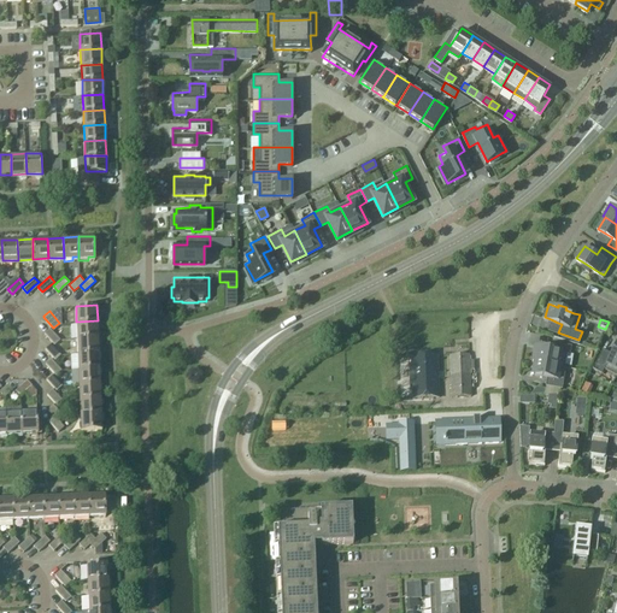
[(77,337),(98,336),(98,320),(76,322),(77,337)]
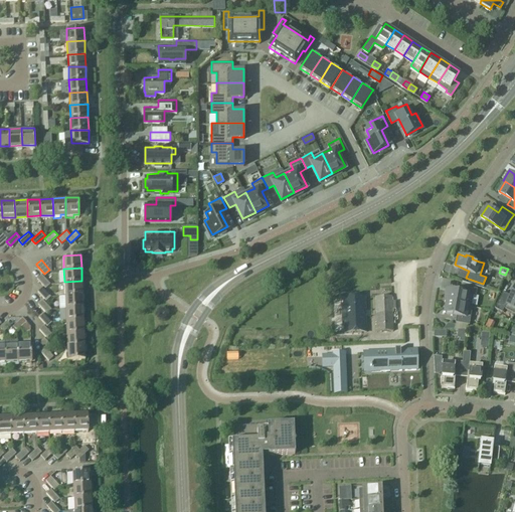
[(45,286),(50,282),(41,273),(37,277),(45,286)]
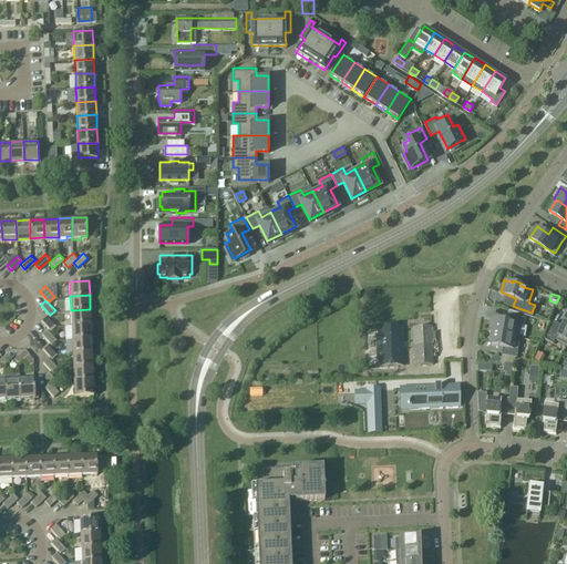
[(71,324),(91,322),(90,309),(71,310),(71,324)]
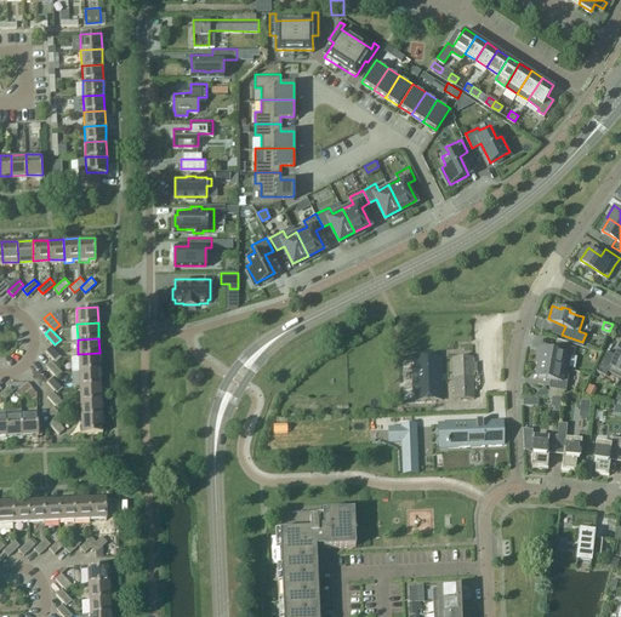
[(608,369),(620,376),(620,373),(620,342),(615,354),(605,349),(598,364),(596,369),(605,373),(608,369)]
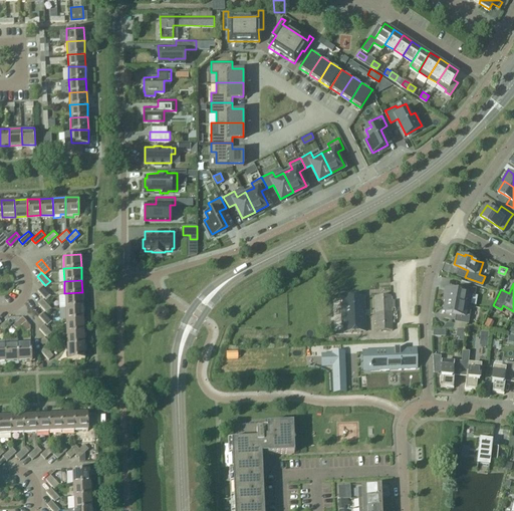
[(446,287),(443,299),(445,299),(456,301),(467,303),(471,304),(472,303),(470,303),(470,302),(476,303),(478,293),(475,292),(476,286),(462,284),(461,290),(446,287)]
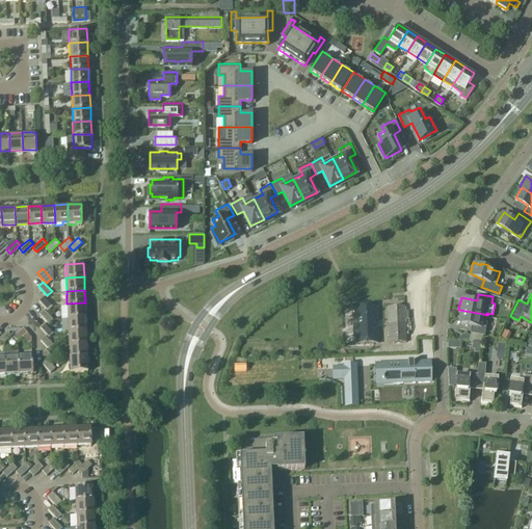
[(48,309),(52,305),(44,295),(38,299),(48,309)]
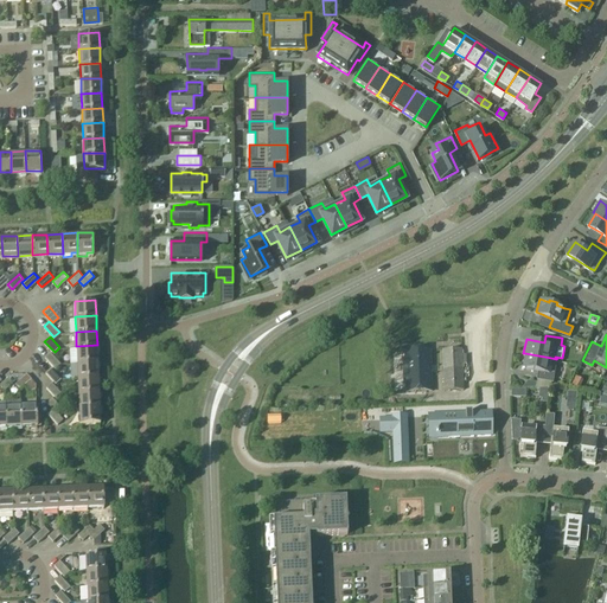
[(77,361),(97,360),(97,345),(76,346),(77,361)]
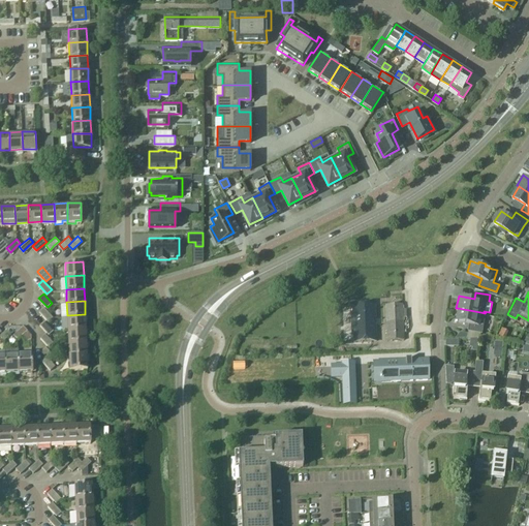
[(387,338),(403,337),(402,302),(385,303),(387,338)]
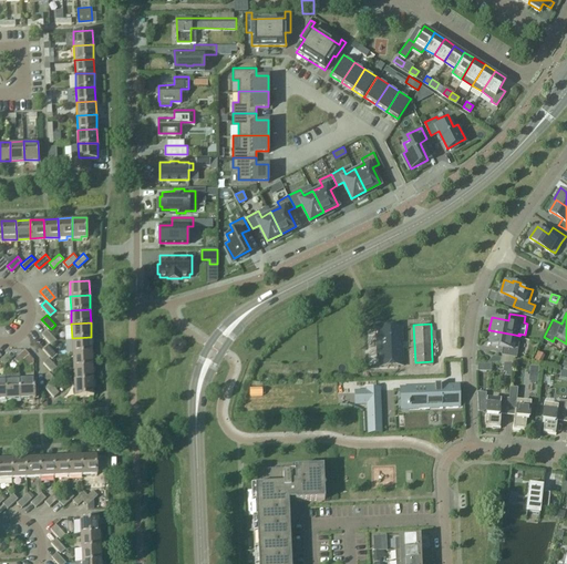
[(378,332),(375,334),(377,356),(379,356),(380,365),(403,363),(401,325),(378,326),(378,332)]
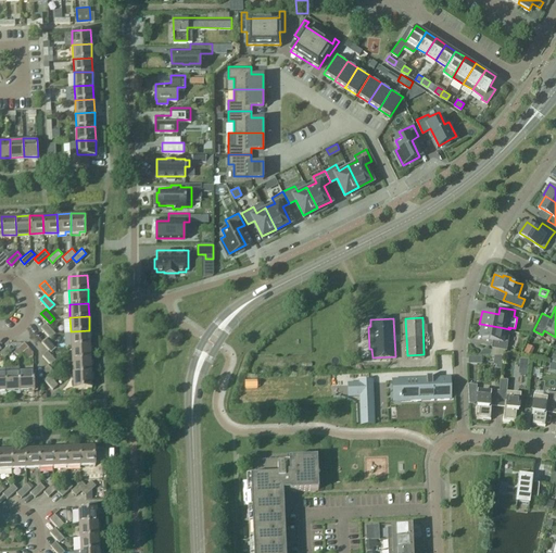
[(50,336),(55,332),(46,322),(41,326),(50,336)]
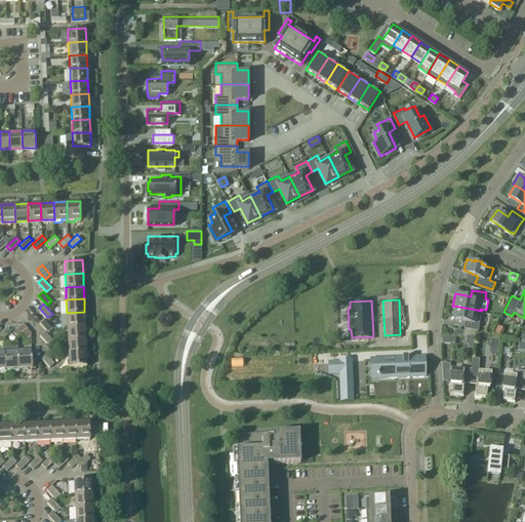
[(454,306),(452,318),(466,320),(463,326),(478,329),(479,322),(481,311),(477,310),(466,308),(454,306)]
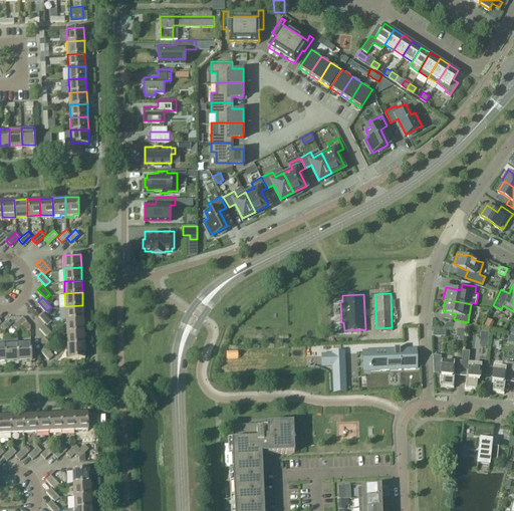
[(65,318),(83,318),(82,305),(65,306),(65,318)]
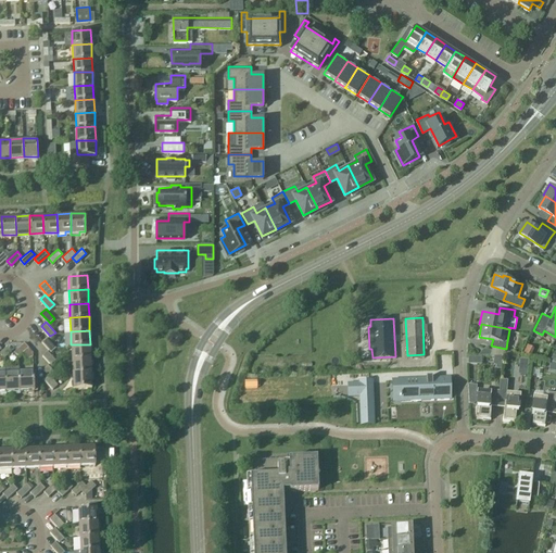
[(51,350),(55,346),(47,336),(41,340),(51,350)]
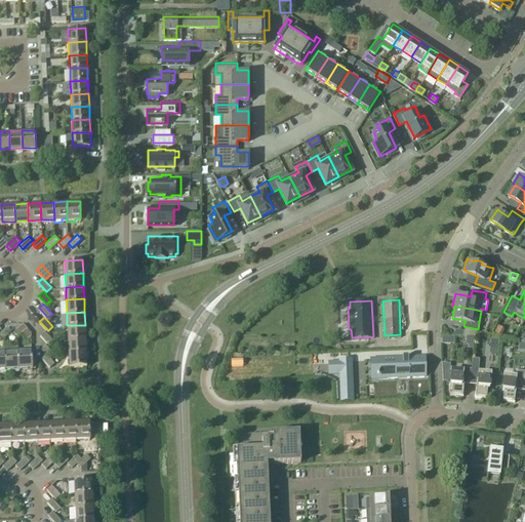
[(17,334),(27,325),(23,321),(13,330),(17,334)]
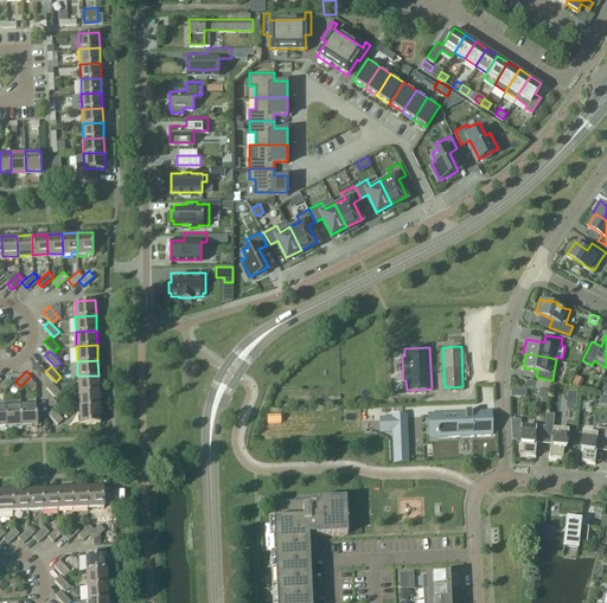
[(5,387),(16,377),(11,372),(0,383),(5,387)]
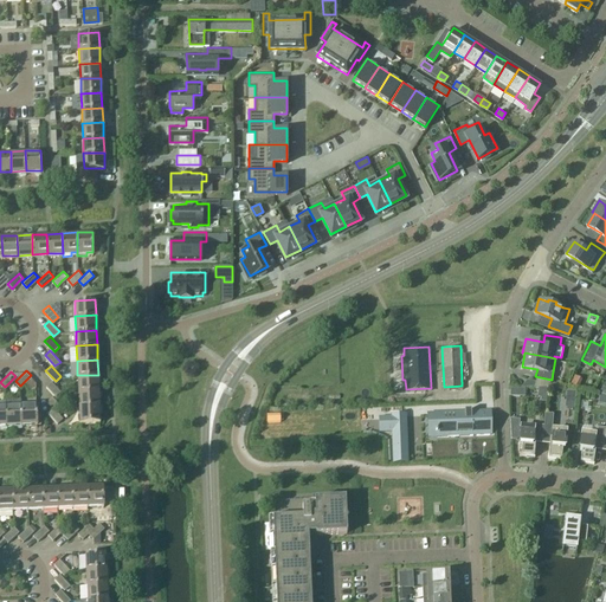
[(78,390),(98,389),(98,375),(77,375),(78,390)]
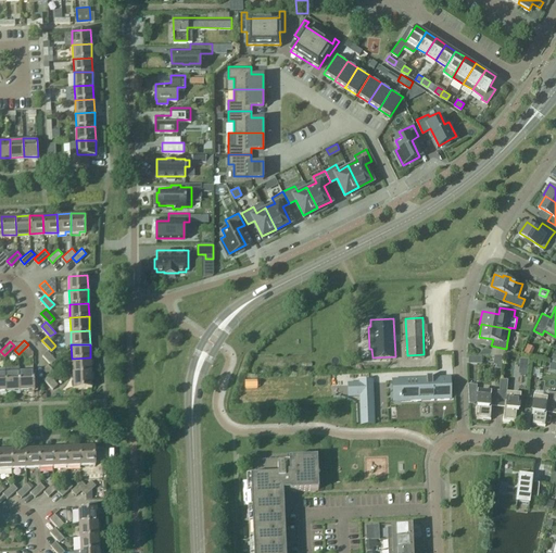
[(489,359),(488,347),(476,347),(476,359),(489,359)]
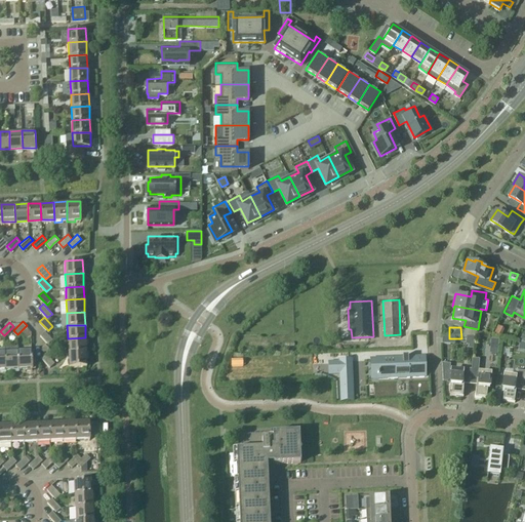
[(48,344),(53,339),(44,329),(40,333),(48,344)]
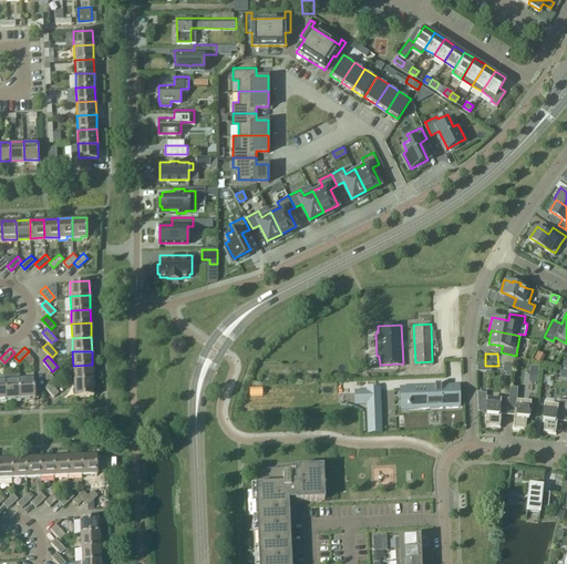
[(74,380),(93,379),(92,365),(73,366),(74,380)]
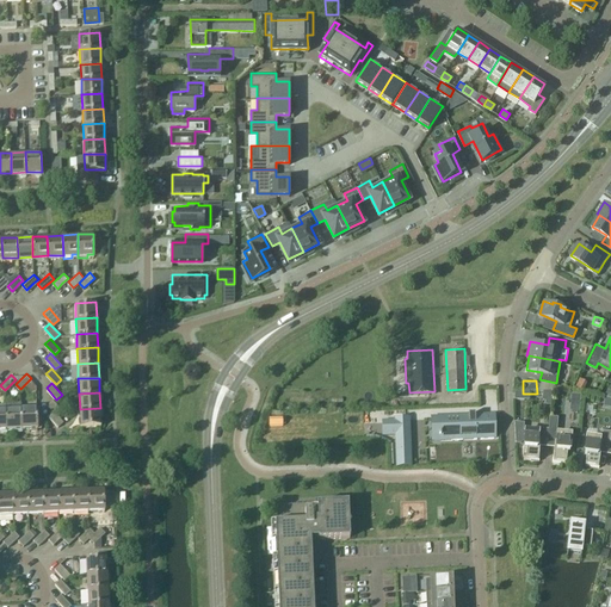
[(47,403),(53,409),(57,414),(62,409),(51,398),(47,403)]
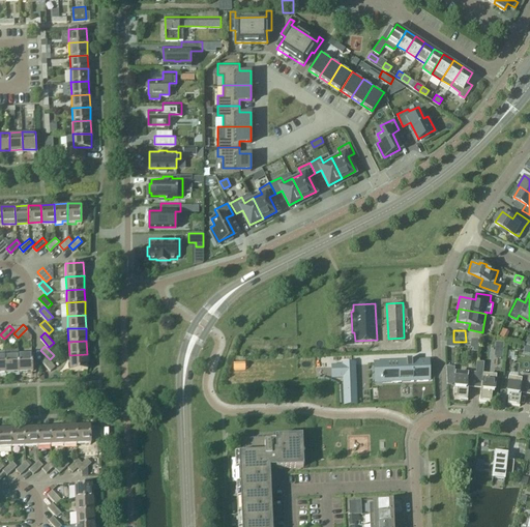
[(18,353),(19,371),(32,370),(32,352),(18,353)]
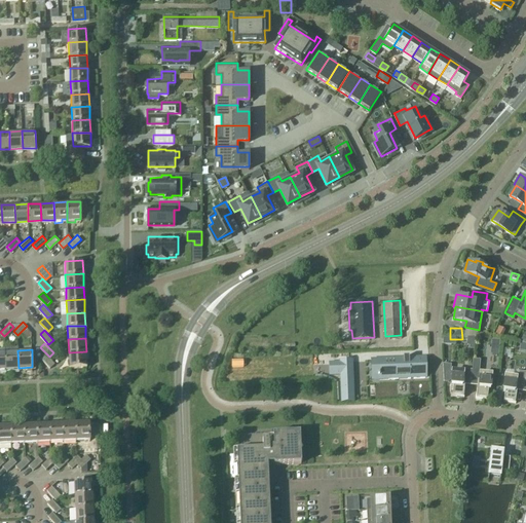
[(5,368),(19,368),(17,350),(5,350),(5,368)]
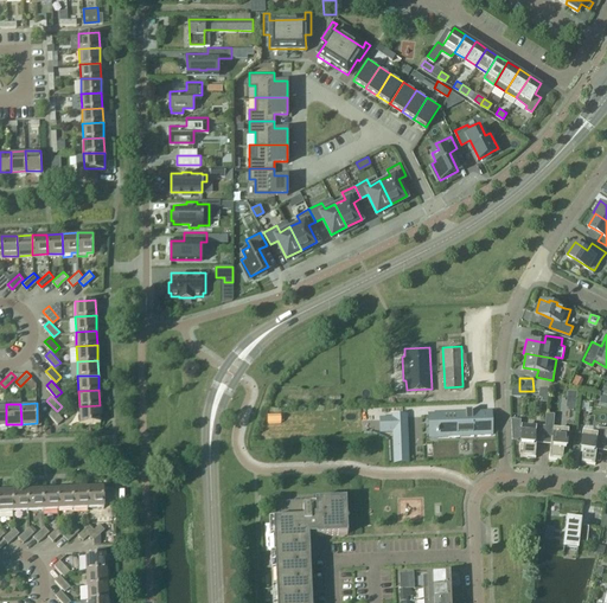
[(100,405),(80,406),(80,422),(100,421),(100,405)]
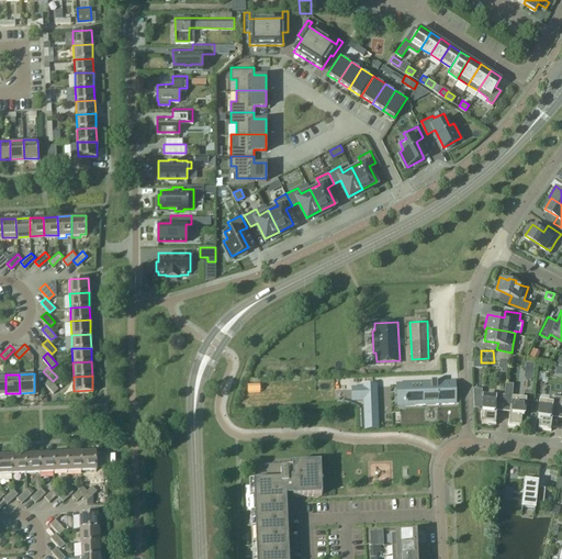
[(58,388),(53,381),(48,377),(44,381),(54,392),(58,388)]
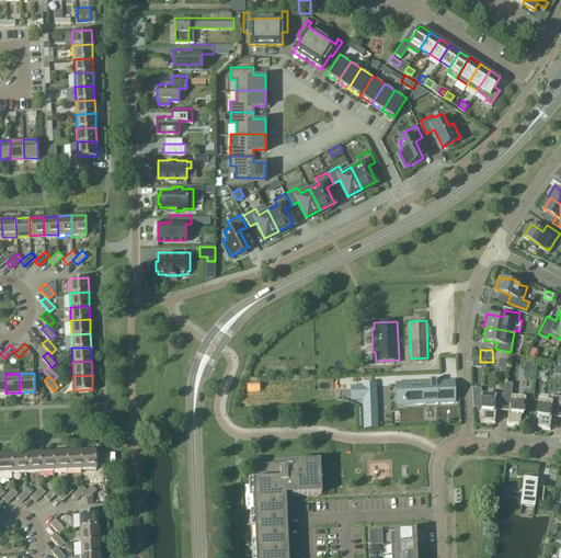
[(430,380),(397,382),(397,390),(404,389),(404,396),(403,396),(403,399),(404,399),(404,402),(414,401),(454,400),(454,391),(450,391),(450,388),(454,388),(453,379),(436,380),(436,378),(430,378),(430,380)]
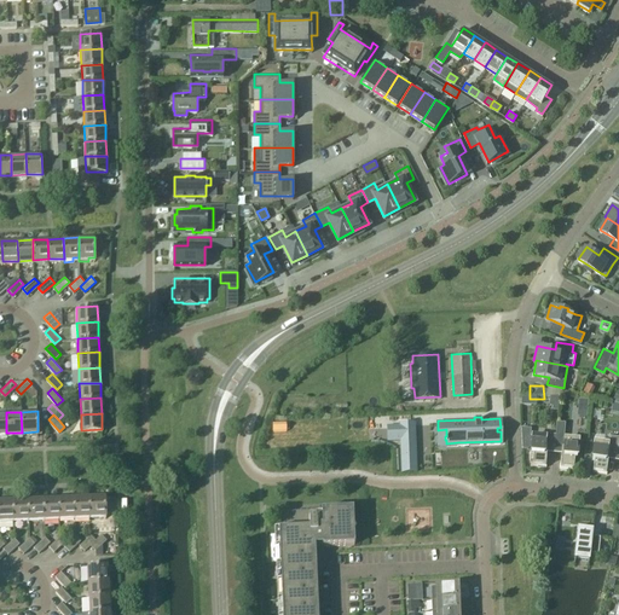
[(400,424),(388,424),(388,440),(400,440),(415,439),(415,421),(400,422),(400,424)]
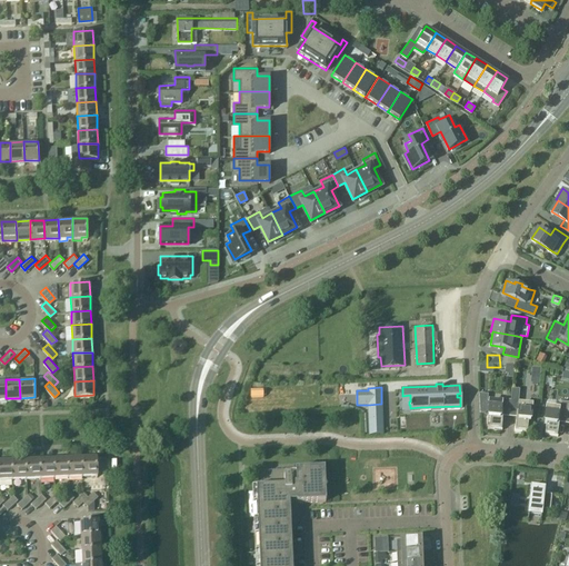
[(509,411),(510,398),(511,390),(503,390),(503,400),(488,399),(488,391),(479,391),(480,411),(488,411),(487,418),(489,418),(489,426),(501,427),(502,411),(509,411)]
